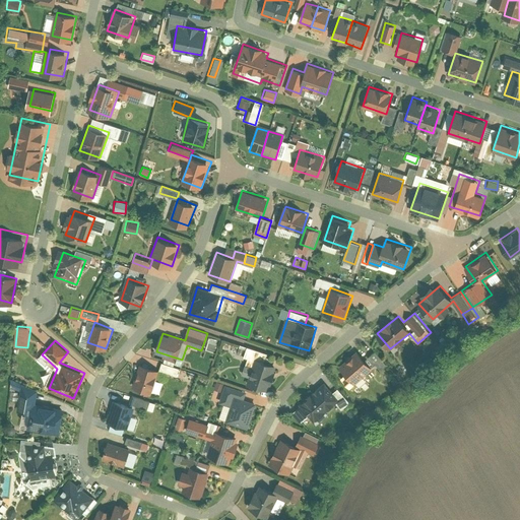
[(216,343),(209,341),(207,348),(214,350),(216,343)]
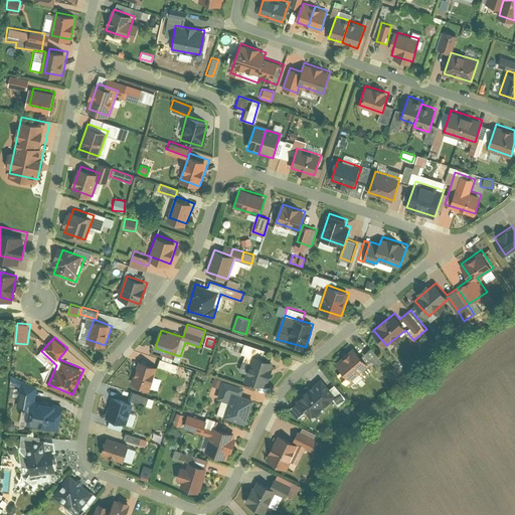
[(242,353),(252,356),(250,362),(243,360),(240,369),(247,372),(245,379),(266,385),(274,361),(263,357),(266,349),(246,342),(242,353)]
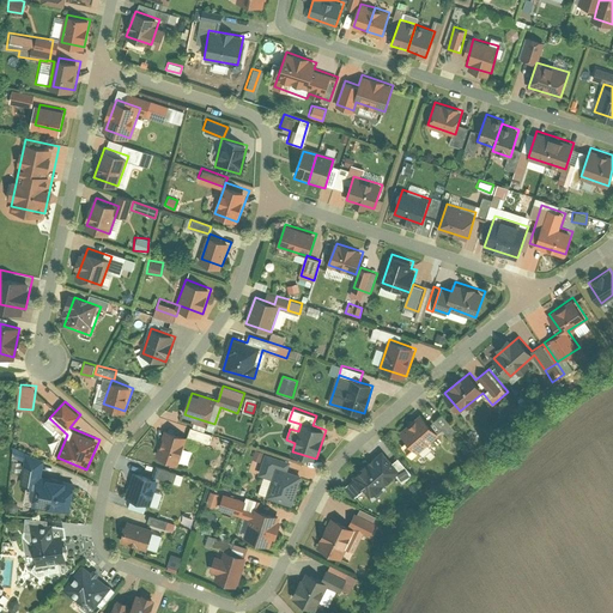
[(456,428),(443,412),(431,424),(438,432),(443,428),(449,435),(456,428)]
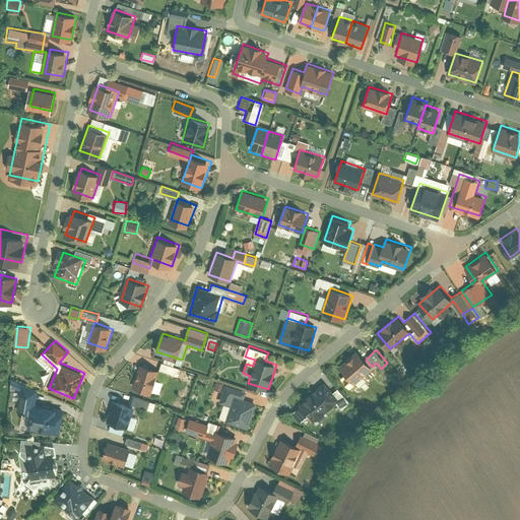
[(341,365),(356,382),(373,368),(358,350),(341,365)]
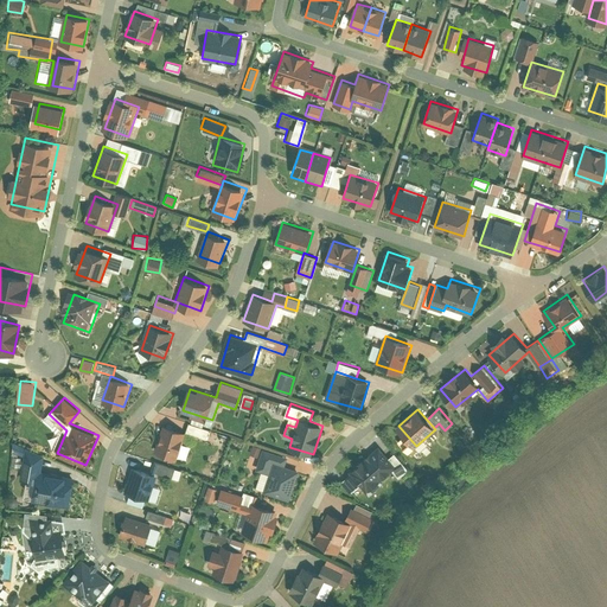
[(210,428),(190,422),(187,432),(208,438),(210,428)]
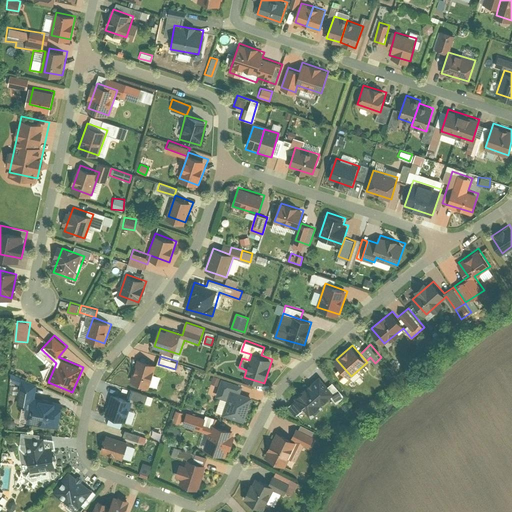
[(131,380),(150,386),(157,365),(138,358),(131,380)]
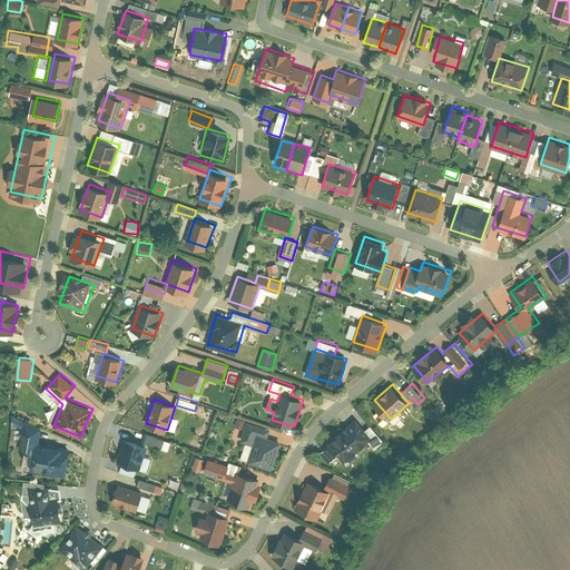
[(12,423),(23,428),(21,450),(35,451),(31,470),(67,474),(70,446),(40,443),(42,426),(13,414),(12,423)]
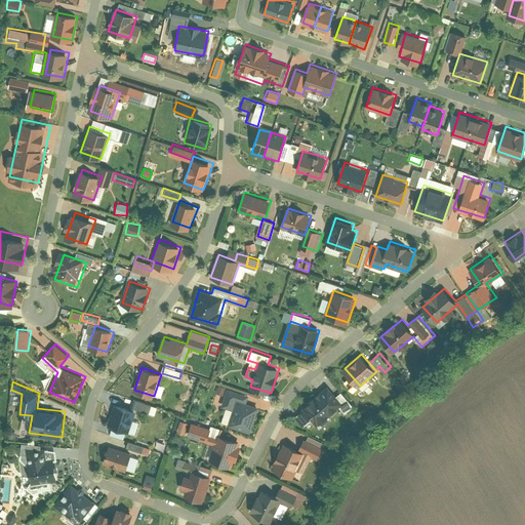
[(219,384),(217,392),(225,394),(227,387),(219,384)]
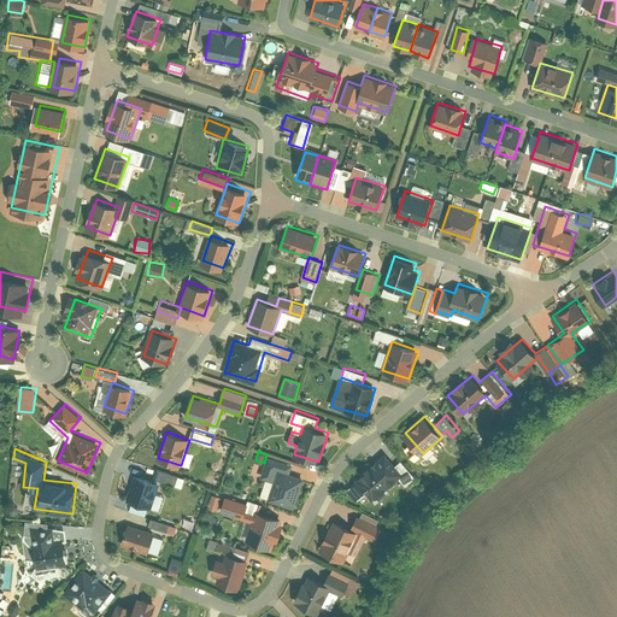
[(269,453),(262,476),(275,480),(278,469),(291,472),(294,462),(269,453)]
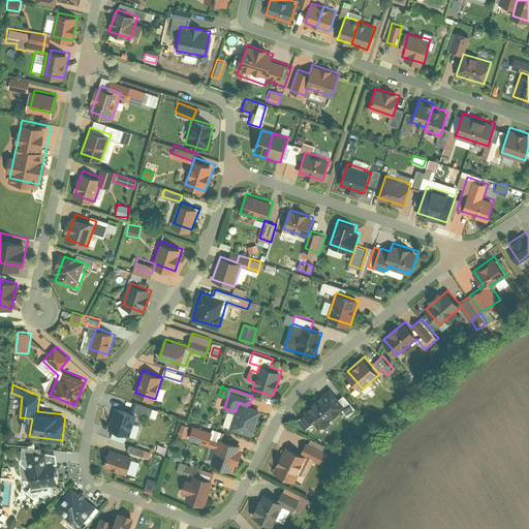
[(305,410),(306,411),(299,417),(308,428),(315,422),(320,428),(342,409),(348,415),(356,407),(344,394),(339,399),(330,389),(305,410)]
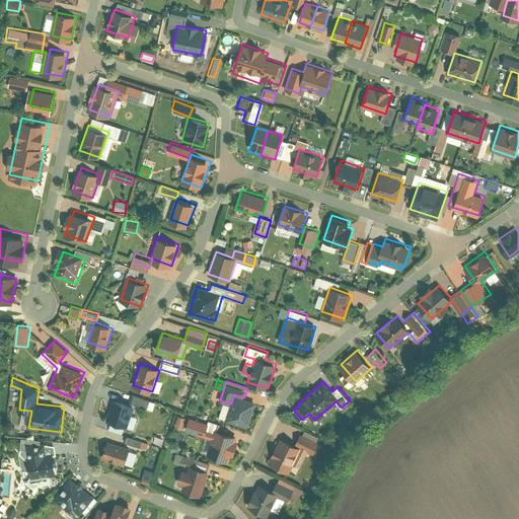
[(150,399),(133,394),(131,402),(148,408),(150,399)]
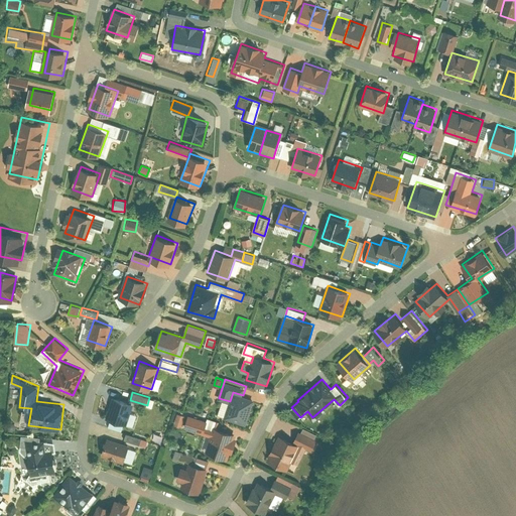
[(225,417),(246,424),(255,399),(233,392),(225,417)]
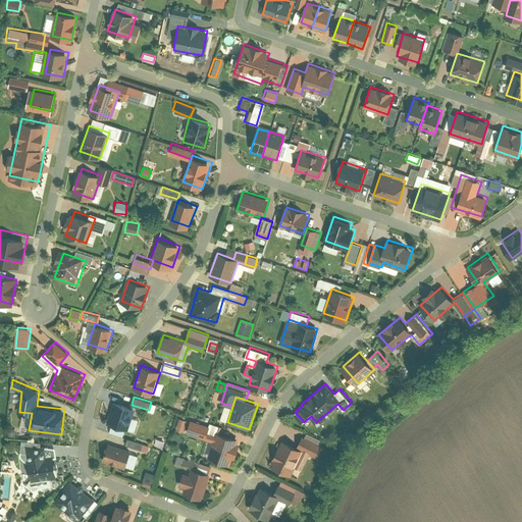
[(107,422),(127,429),(135,408),(114,401),(107,422)]
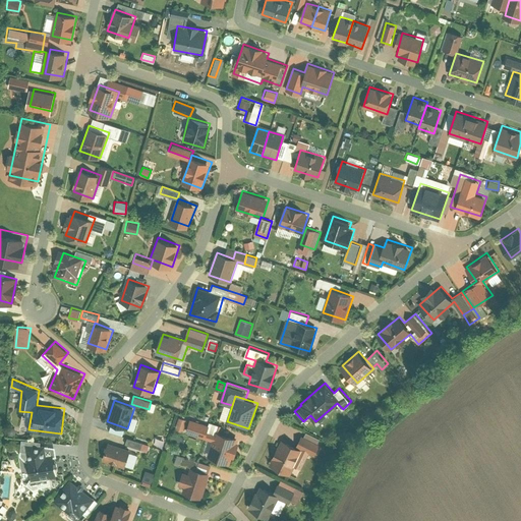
[(176,427),(183,430),(187,418),(179,416),(176,427)]
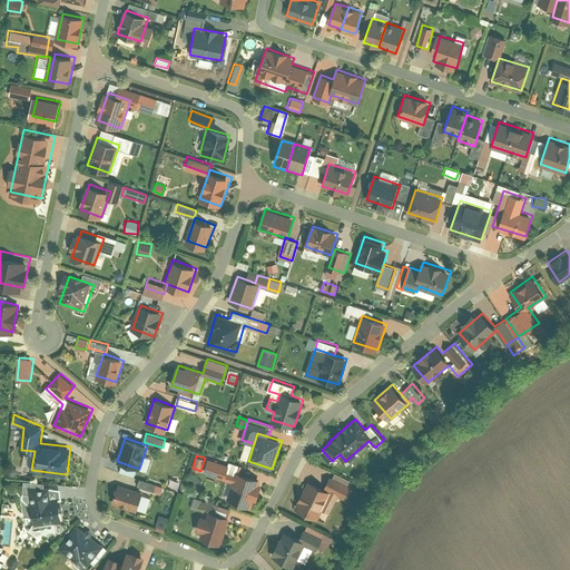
[(227,499),(252,507),(262,479),(242,472),(244,464),(228,459),(227,464),(207,458),(203,472),(233,481),(227,499)]
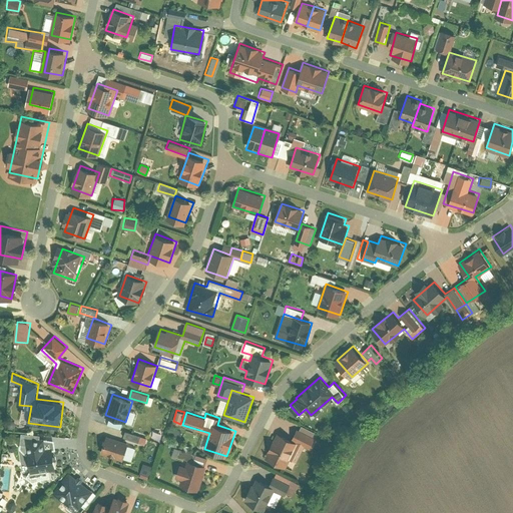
[(303,425),(301,429),(298,428),(293,438),(311,447),(316,437),(314,436),(316,432),(303,425)]
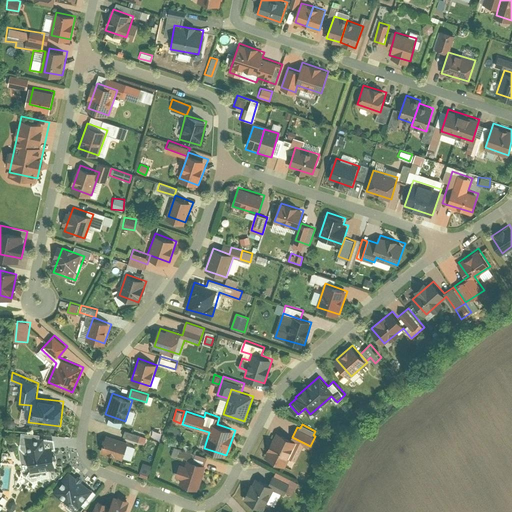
[(147,436),(126,429),(124,435),(145,442),(147,436)]
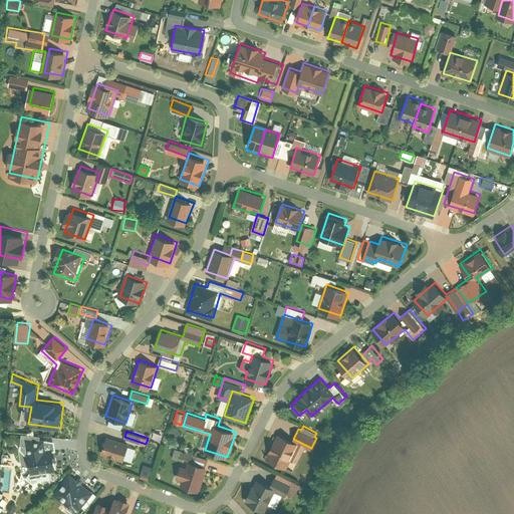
[(287,468),(291,459),(298,462),(306,446),(278,433),(266,458),(287,468)]
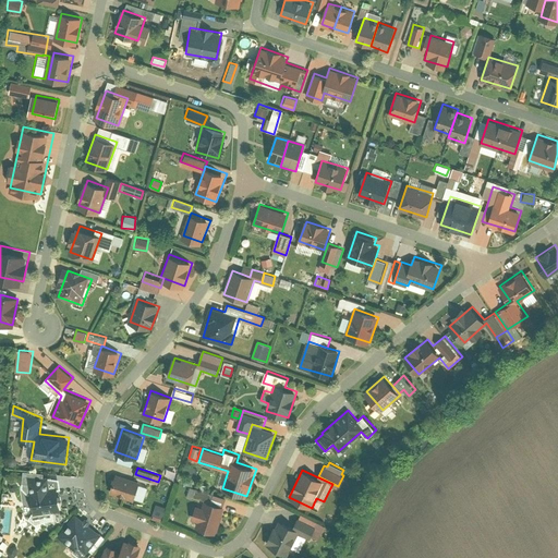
[(29,477),(35,513),(61,509),(58,488),(50,489),(48,474),(29,477)]
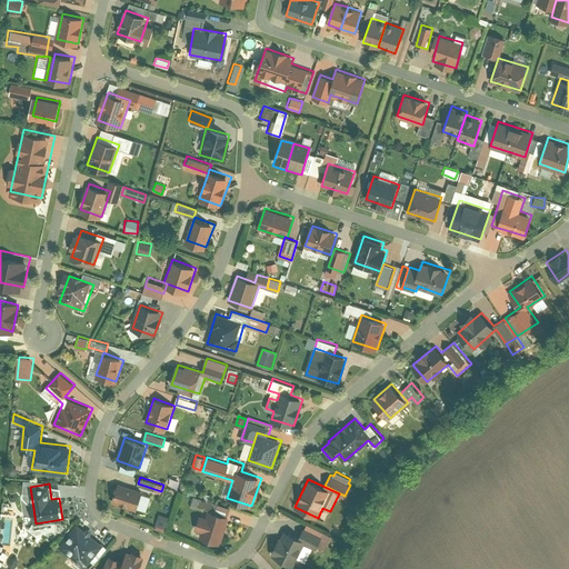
[(142,490),(120,483),(113,502),(137,509),(142,490)]
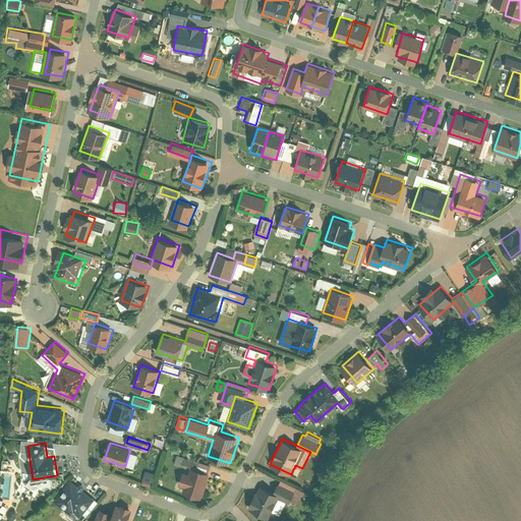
[(200,460),(183,455),(180,463),(197,468),(200,460)]
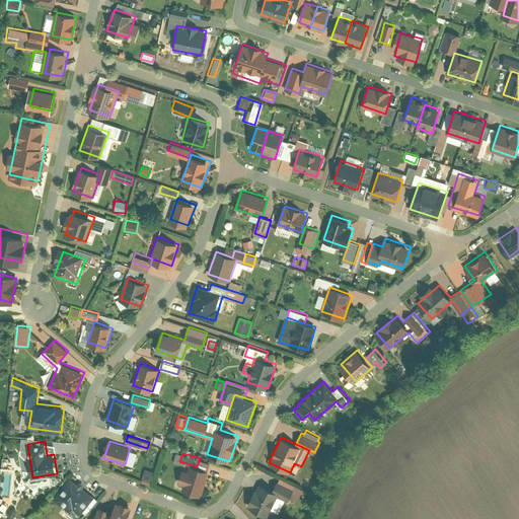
[(182,490),(202,496),(210,471),(191,465),(190,469),(183,467),(178,483),(184,484),(182,490)]
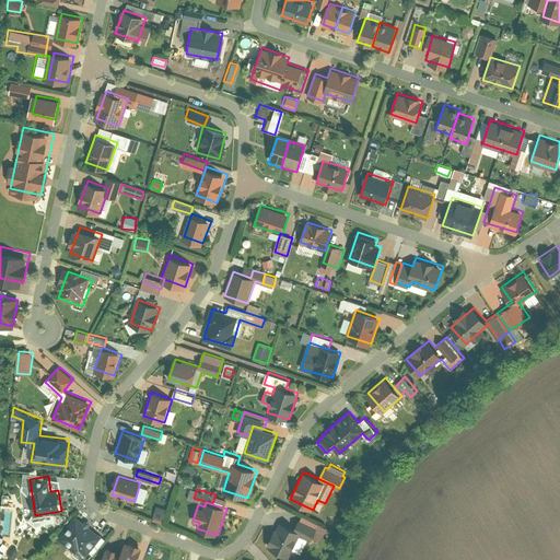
[(249,508),(234,502),(231,512),(246,516),(249,508)]
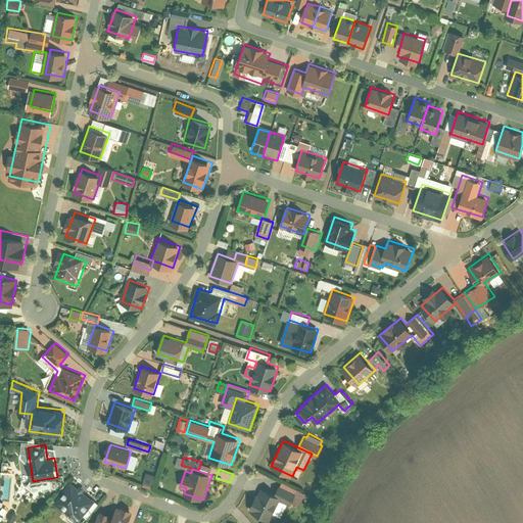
[(143,482),(152,485),(156,475),(147,472),(143,482)]
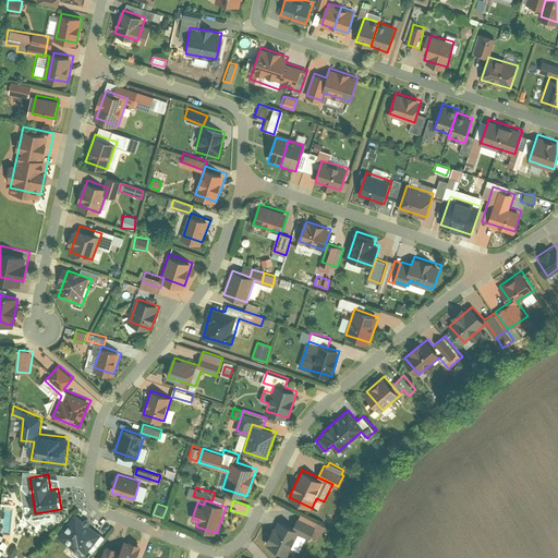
[(76,512),(58,535),(76,550),(80,547),(86,553),(101,534),(76,512)]
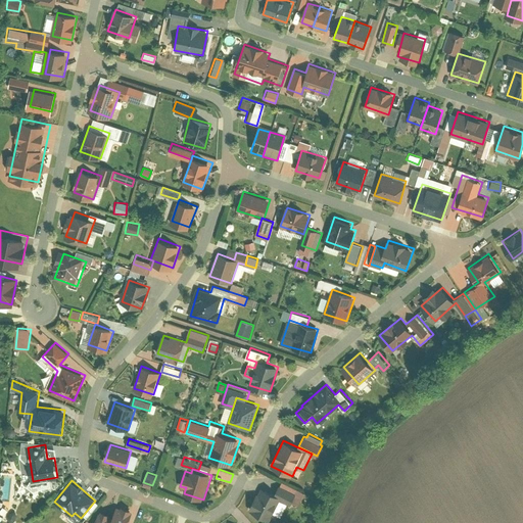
[(305,491),(283,481),(276,494),(260,487),(250,510),(271,520),(280,497),(291,504),(292,502),(299,505),(305,491)]
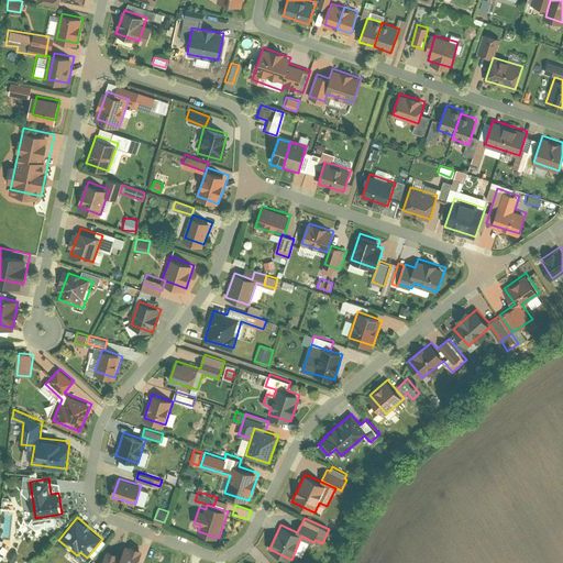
[(138,562),(143,550),(128,543),(123,554),(108,549),(101,562),(138,562)]
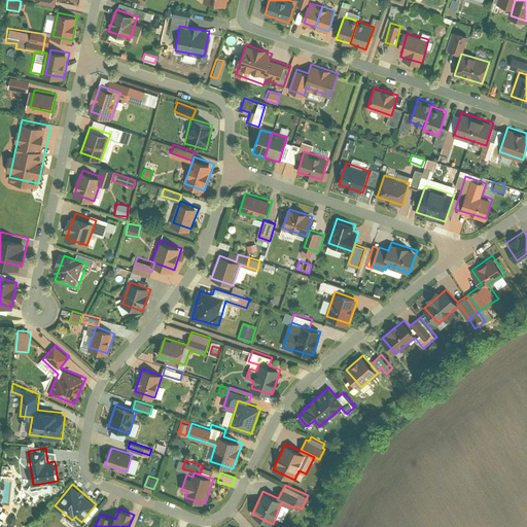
[(0,514),(0,517),(4,520),(9,513),(3,510),(0,514)]
